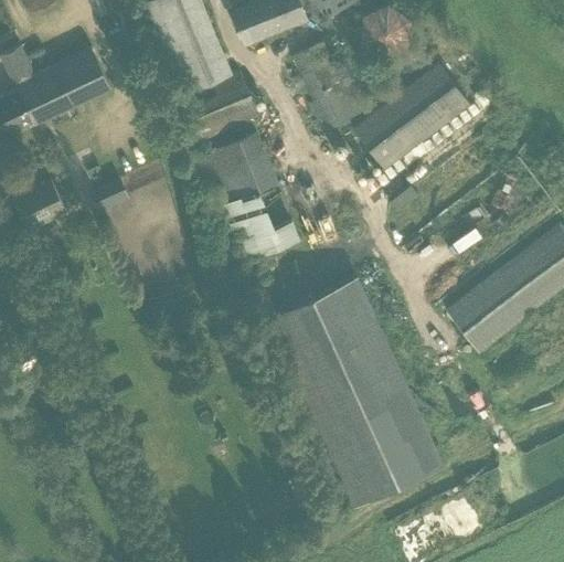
[(23,0),(31,13),(59,0),(57,0),(23,0)]
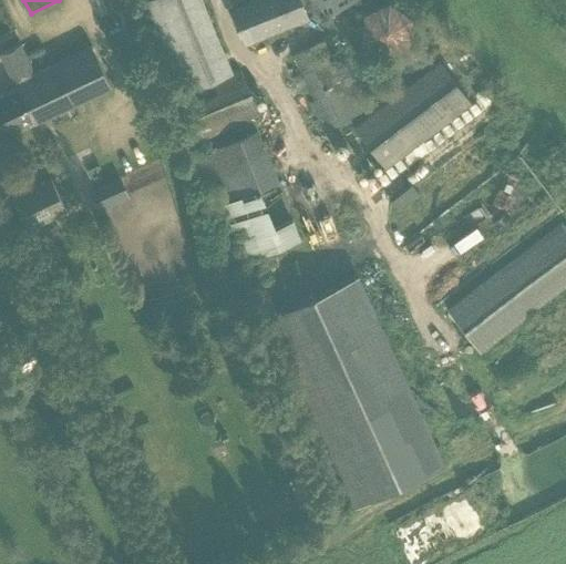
[(89,0),(96,19),(134,6),(132,0),(89,0)]
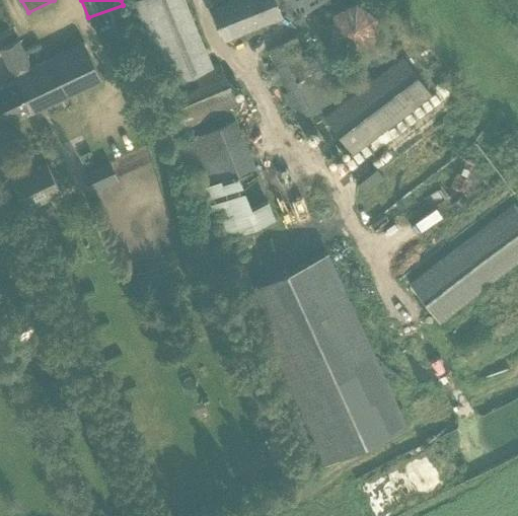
[(149,0),(154,11),(138,18),(167,90),(212,71),(182,0),(149,0)]
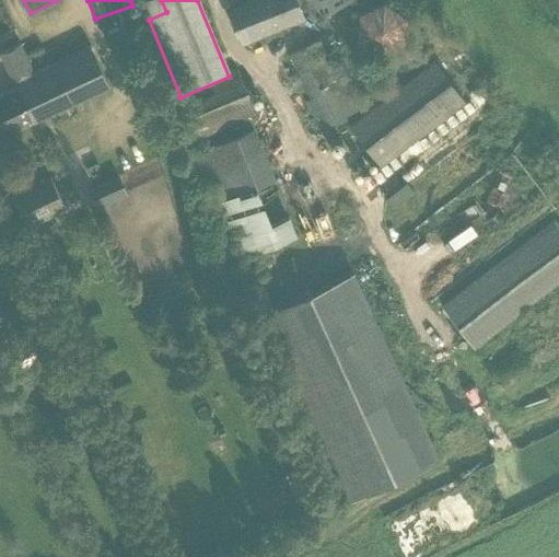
[(230,13),(242,44),(303,20),(295,2),(301,0),(311,20),(356,0),(257,0),(258,2),(230,13)]
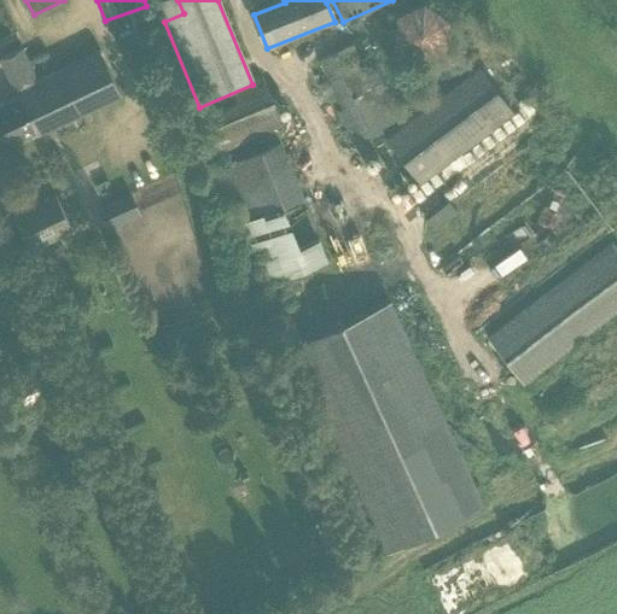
[(448,6),(395,7),(396,50),(450,48),(448,6)]
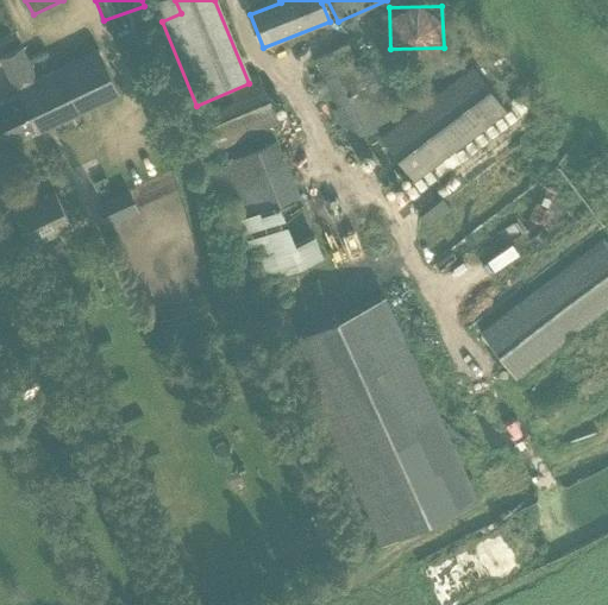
[(340,112),(334,114),(349,143),(396,120),(381,87),(369,92),(348,48),(317,61),(340,112)]
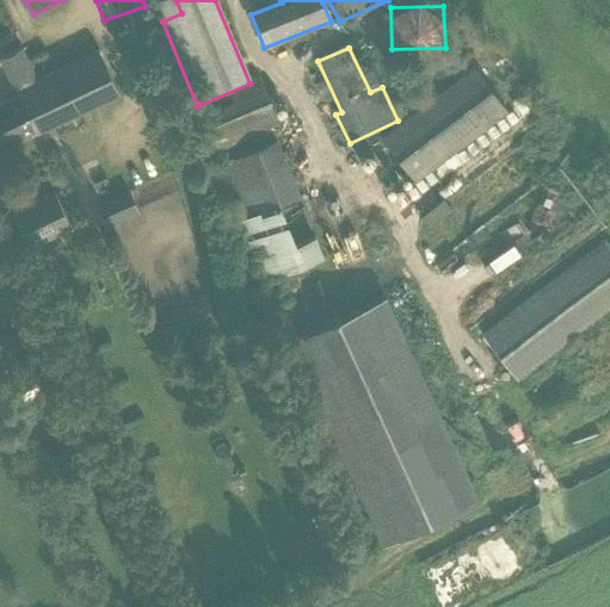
[(0,106),(0,150),(1,153),(119,95),(99,53),(37,82),(23,51),(1,62),(19,98),(6,104),(0,106)]
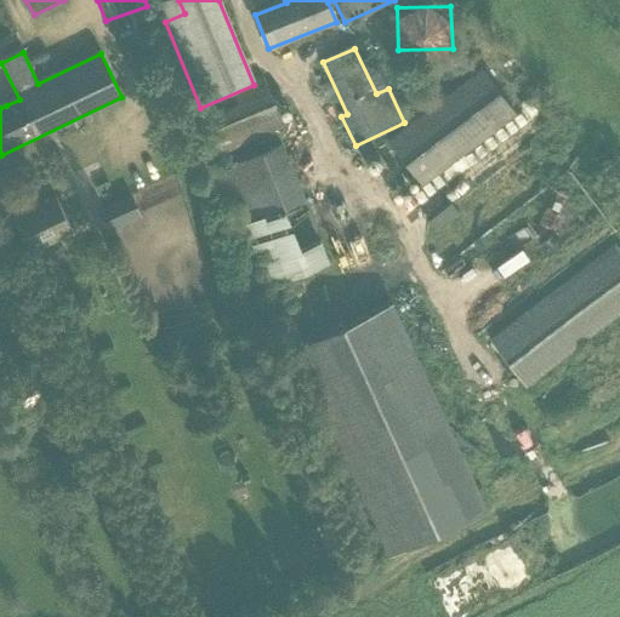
[(388,141),(424,188),(517,118),(482,70),(388,141)]
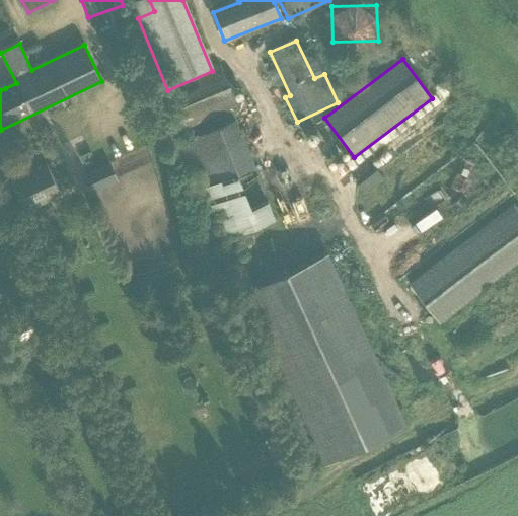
[(490,111),(478,119),(491,139),(506,129),(494,108),(490,111)]
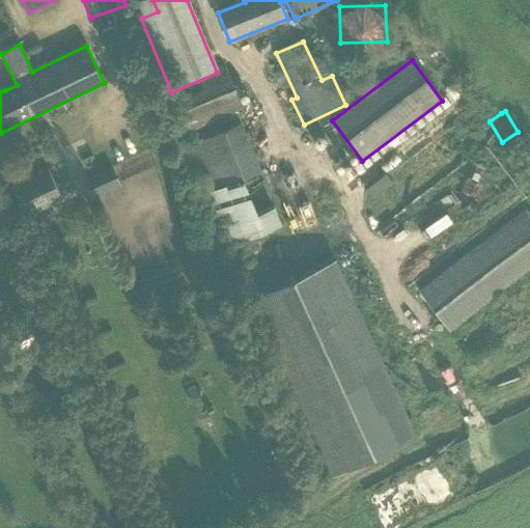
[(247,173),(261,166),(245,131),(228,139),(235,156),(211,167),(218,184),(245,170),(247,173)]
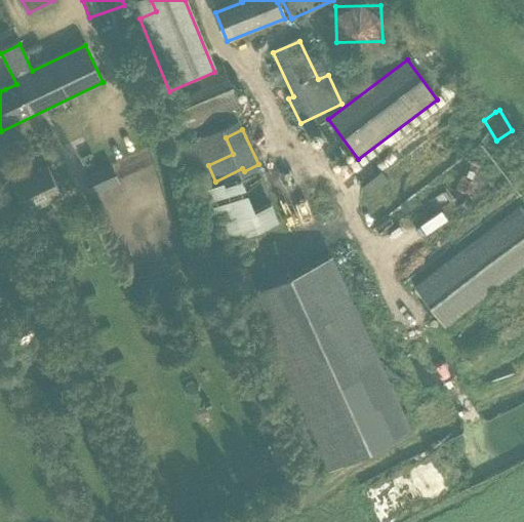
[(112,166),(85,178),(93,198),(120,186),(112,166)]
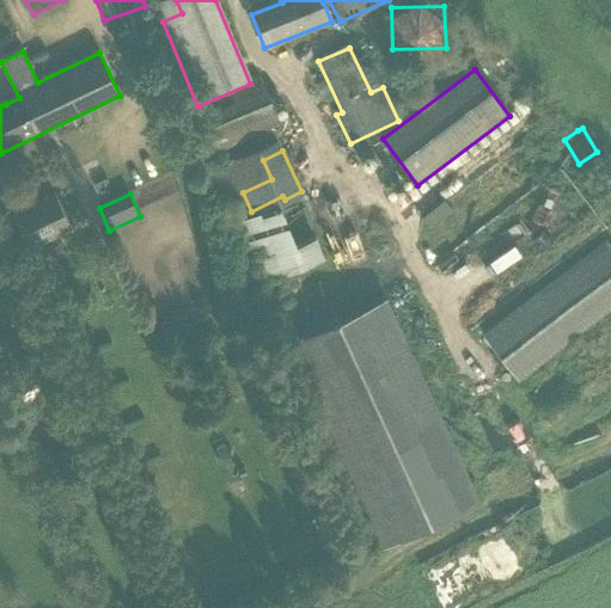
[(12,215),(30,252),(72,232),(54,195),(12,215)]
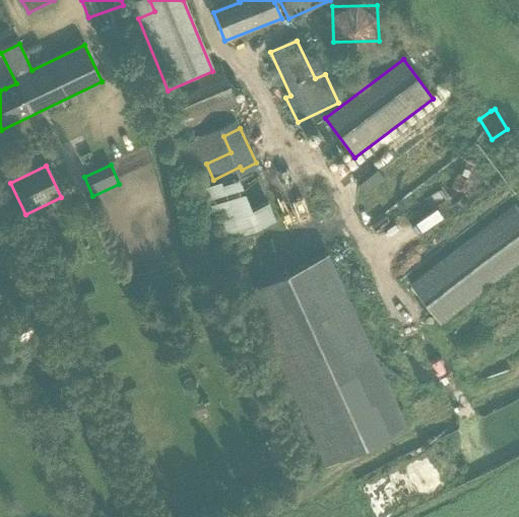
[(222,240),(277,222),(270,202),(253,207),(243,174),(205,186),(222,240)]
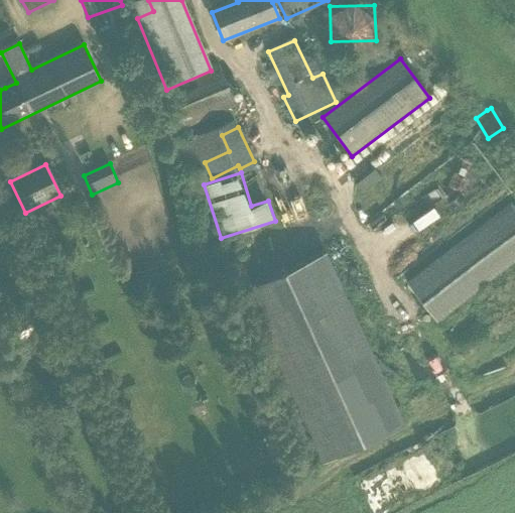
[(374,172),(355,186),(361,195),(380,179),(374,172)]
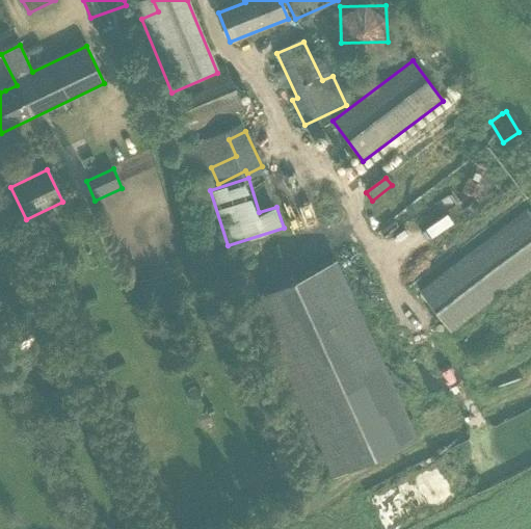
[(419,293),(451,334),(530,270),(530,218),(525,211),(419,293)]
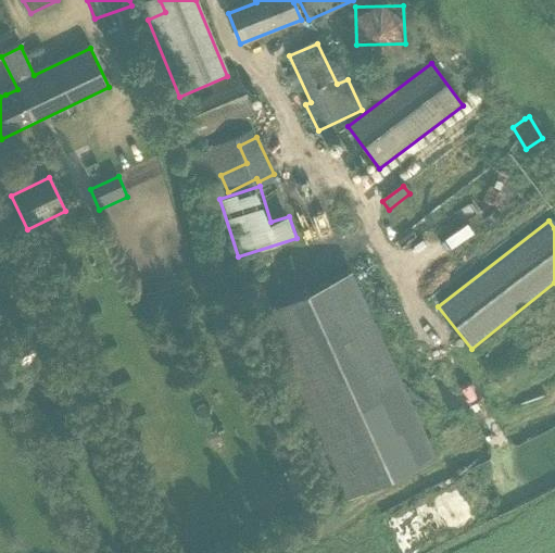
[(395,369),(352,273),(335,280),(313,290),(292,300),(264,312),(292,375),(349,499),(363,493),(403,475),(437,460),(414,410),(395,369)]
